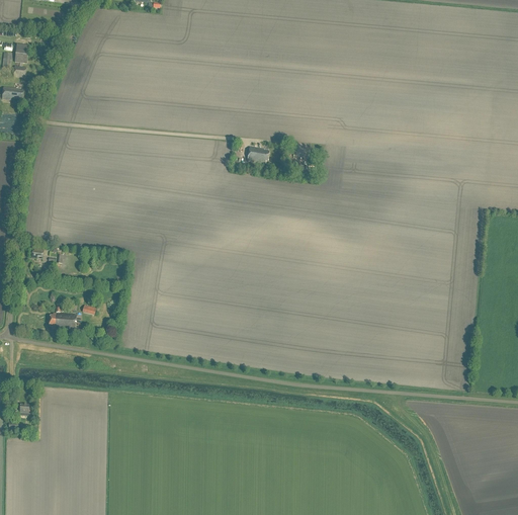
[(19,61),(19,65),(15,65),(13,75),(25,76),(27,66),(21,65),(22,61),(27,62),(28,50),(16,48),(14,61),(19,61)]
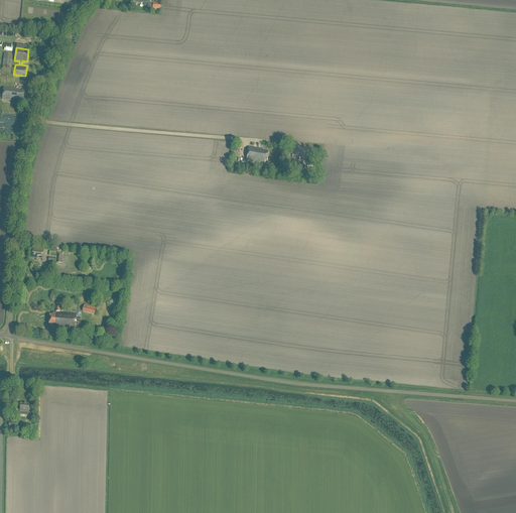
[(4,50),(2,68),(10,69),(12,51),(4,50)]
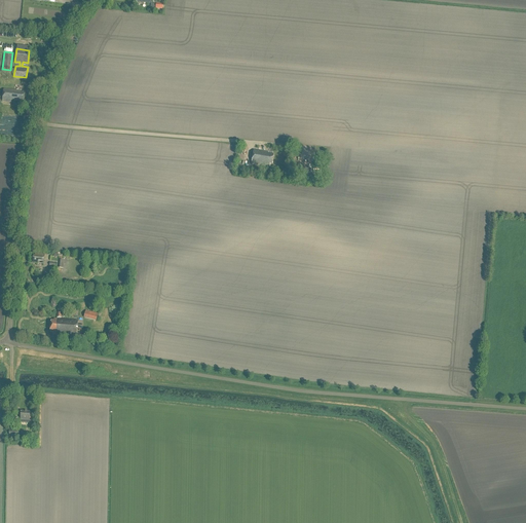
[(2,100),(17,101),(19,99),(24,100),(25,90),(19,90),(20,88),(3,86),(2,100)]
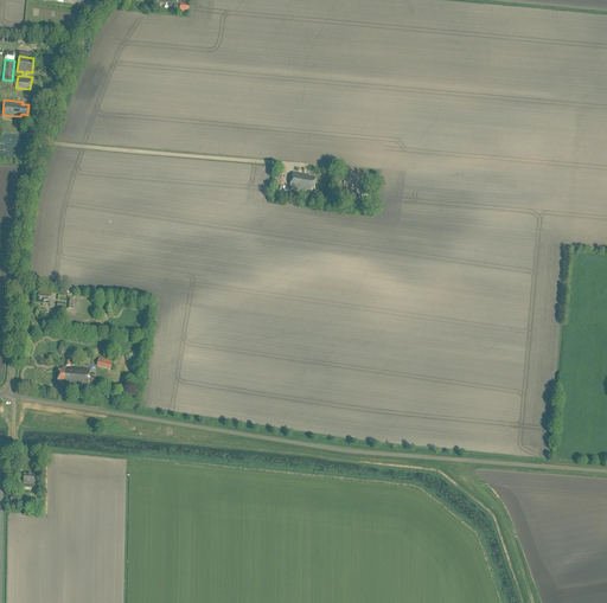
[(289,186),(312,190),(312,187),(314,187),(317,175),(310,174),(310,173),(293,171),(289,186)]
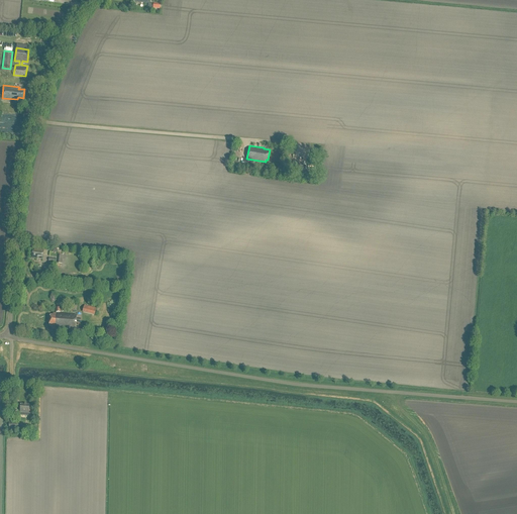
[(32,248),(31,255),(42,258),(43,247),(34,246),(34,248),(32,248)]
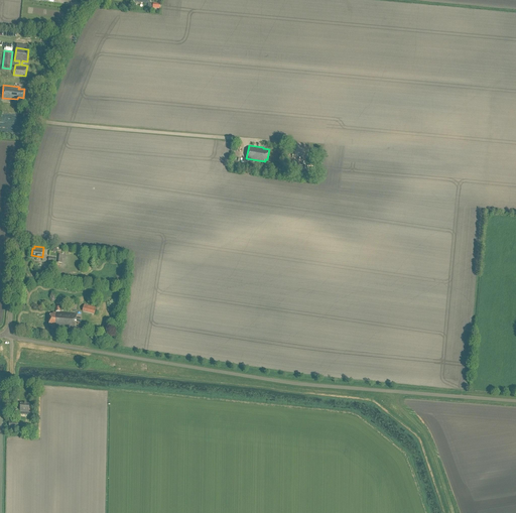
[(52,327),(75,329),(77,312),(53,310),(53,313),(50,313),(49,324),(52,324),(52,327)]
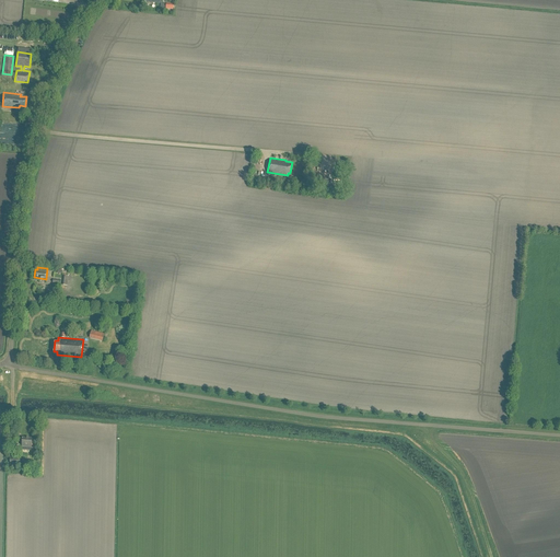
[(31,445),(34,445),(34,441),(31,440),(32,436),(22,434),(22,444),(31,445)]
